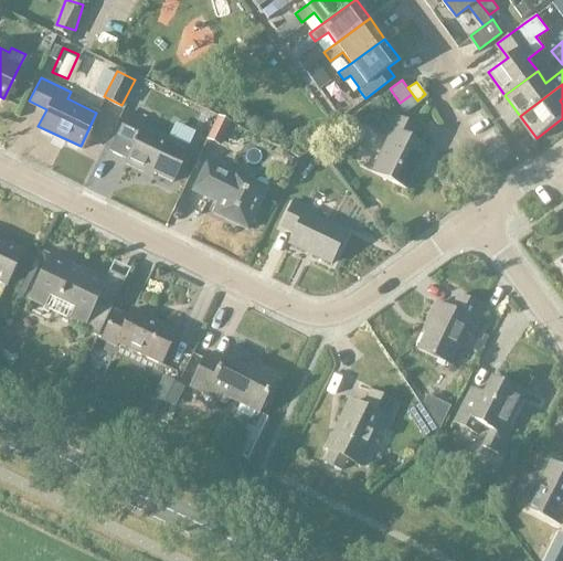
[(127,109),(115,136),(131,144),(123,161),(140,169),(141,167),(170,180),(171,181),(195,129),(176,119),(167,137),(141,126),(146,118),(127,109)]
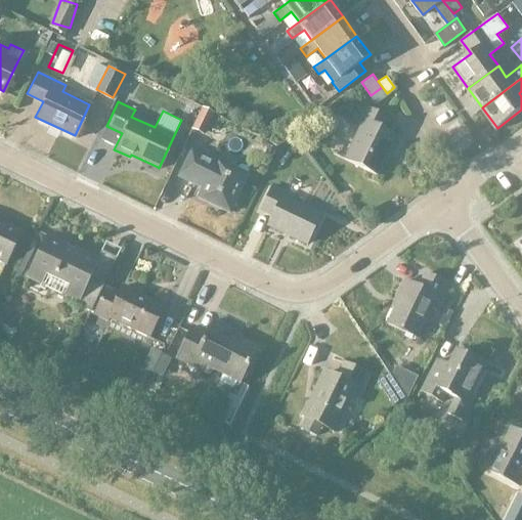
[(344,158),(378,173),(389,150),(392,152),(399,136),(382,128),(388,116),(362,103),(353,123),(359,126),(344,158)]
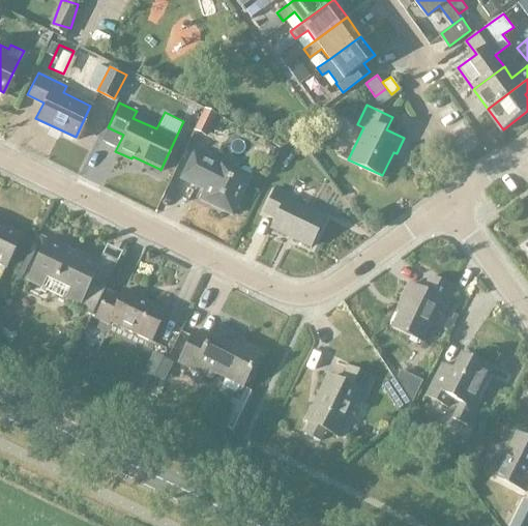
[(205,107),(194,129),(207,136),(217,113),(205,107)]
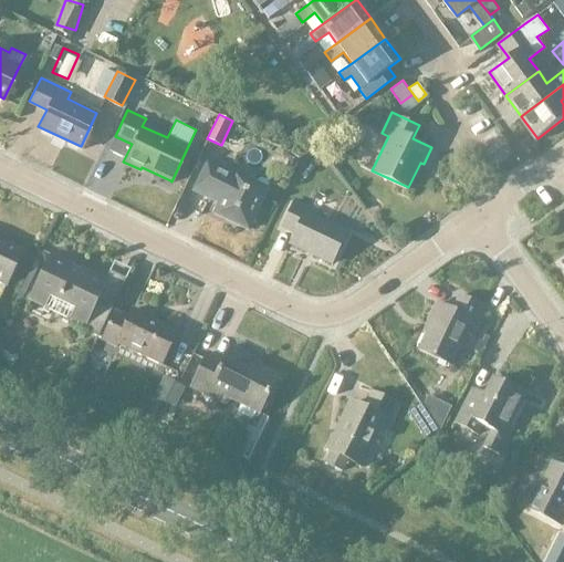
[(205,162),(191,189),(217,201),(212,211),(247,228),(267,187),(232,170),(230,174),(205,162)]
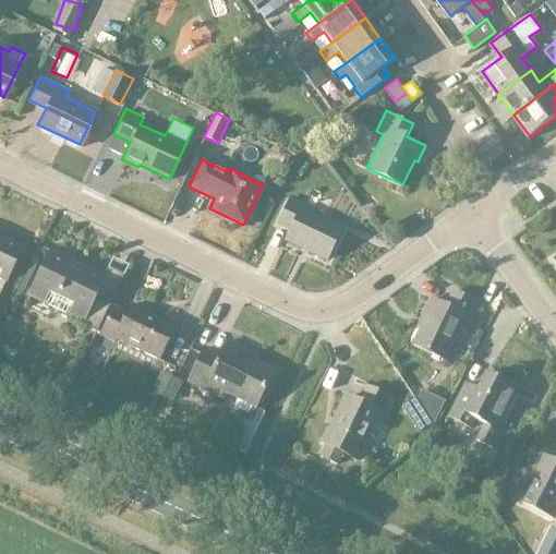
[(277,221),(290,227),(285,238),(326,257),(339,229),(307,214),(311,206),(289,196),(277,221)]
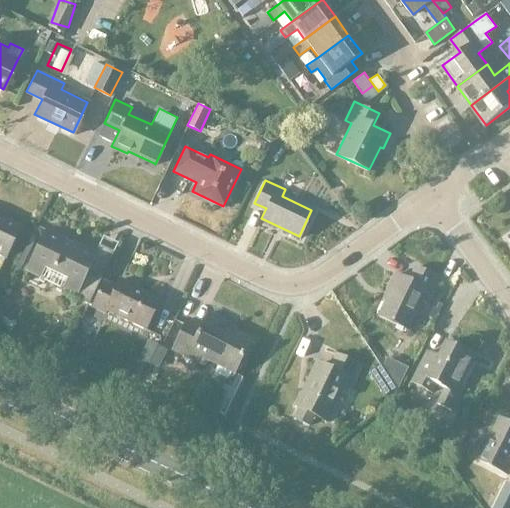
[(378,193),(389,200),(396,189),(385,182),(378,193)]
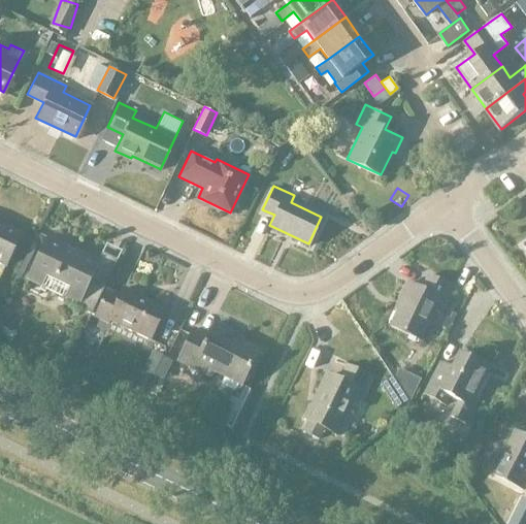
[(0,262),(4,264),(20,232),(0,222),(0,262)]
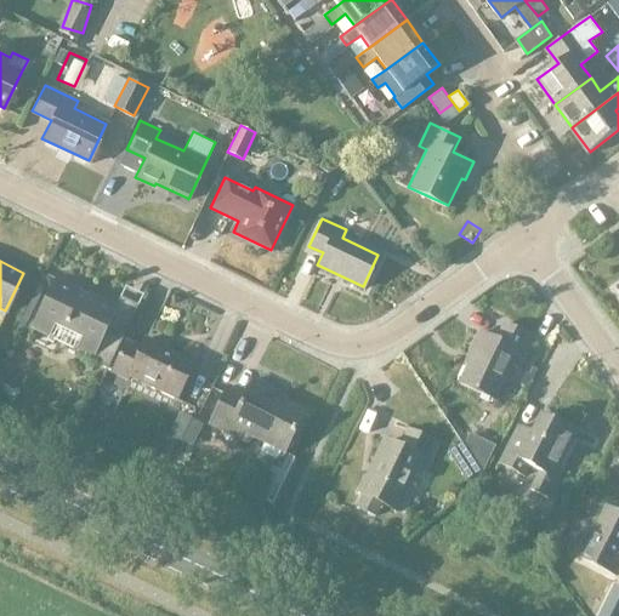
[(35,315),(83,338),(77,352),(106,366),(131,314),(55,277),(35,315)]
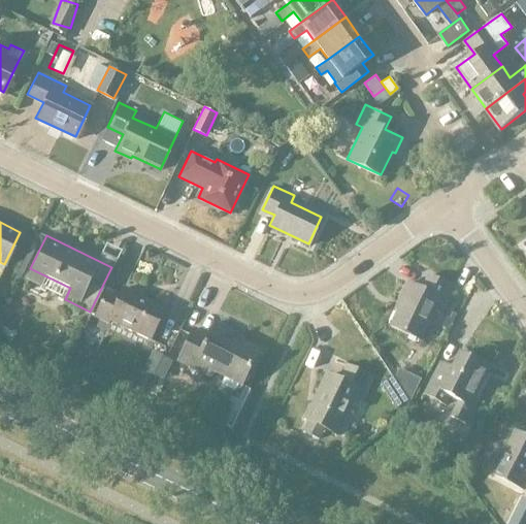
[(389,323),(419,337),(433,307),(440,312),(453,286),(427,273),(421,287),(407,280),(399,296),(402,297),(389,323)]
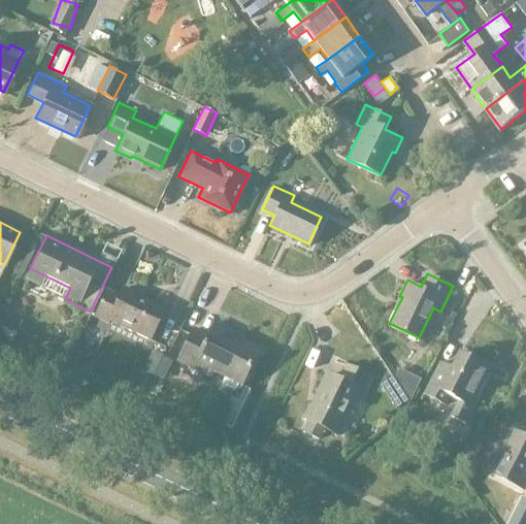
[(93,315),(106,321),(108,319),(148,337),(163,305),(121,286),(118,293),(105,288),(93,315)]
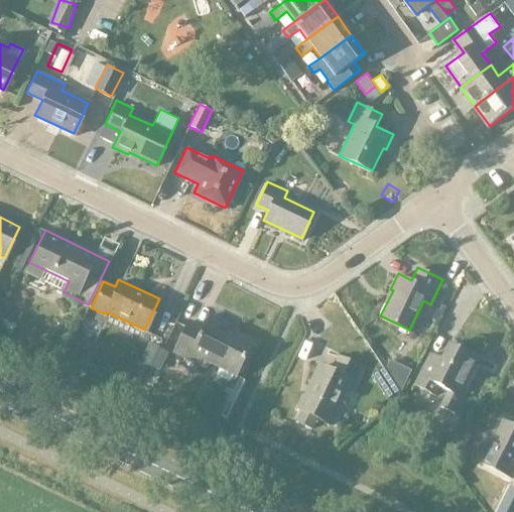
[(173,350),(206,366),(209,360),(235,373),(250,341),(224,329),(227,322),(209,312),(203,326),(187,318),(173,350)]
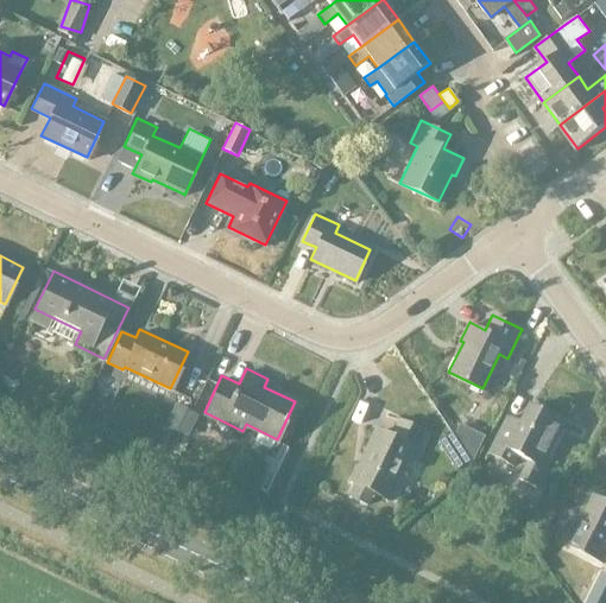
[(189,435),(199,412),(176,402),(165,424),(189,435)]
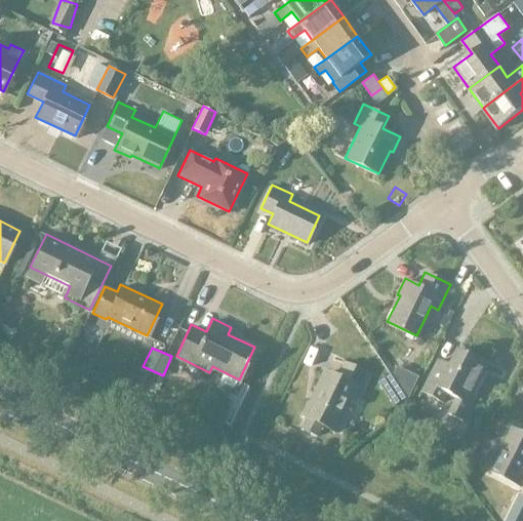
[(420,389),(442,400),(446,391),(455,396),(448,409),(465,417),(472,403),(467,400),(485,364),(454,348),(447,363),(437,358),(420,389)]
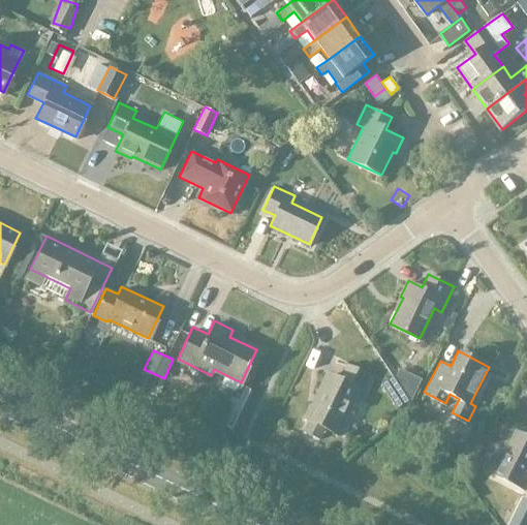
[(305,418),(310,420),(304,430),(319,437),(326,427),(336,432),(353,395),(360,397),(369,376),(345,365),(339,379),(326,373),(305,418)]
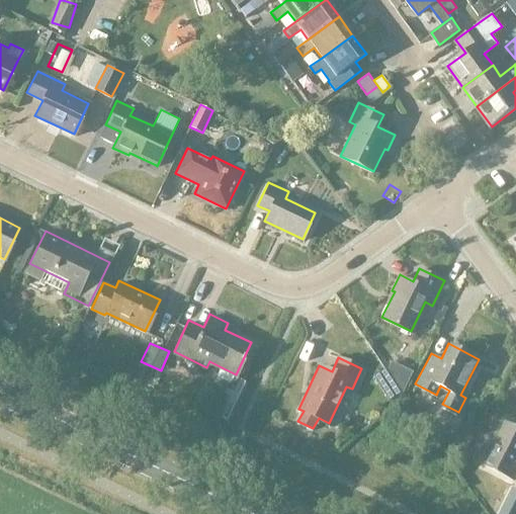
[(374,374),(382,387),(394,379),(385,367),(374,374)]
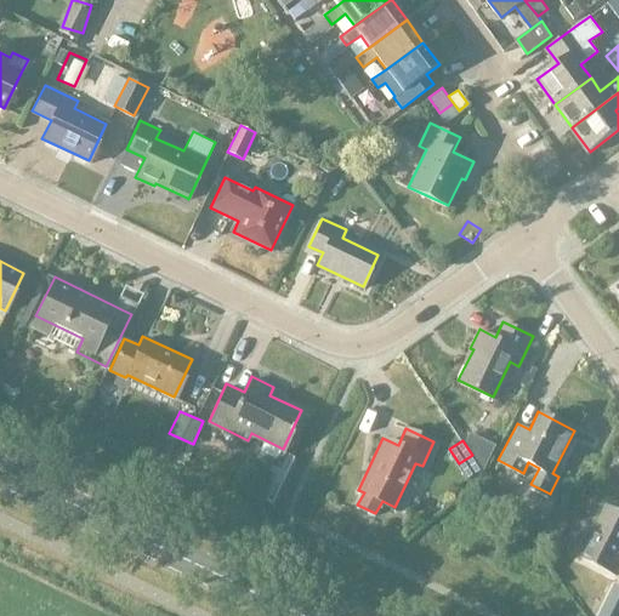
[(580,555),(614,572),(618,565),(618,509),(607,503),(580,555)]
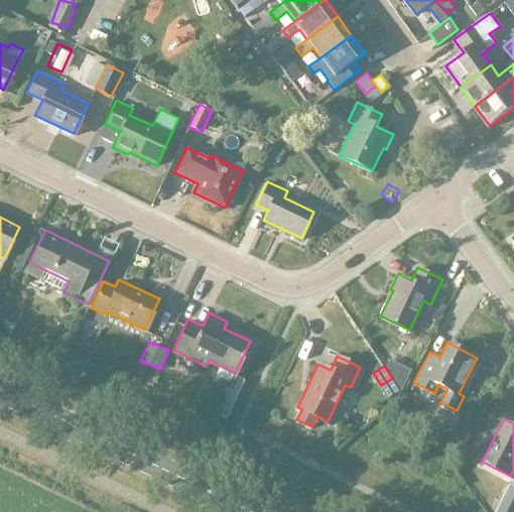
[(498,511),(513,511),(513,485),(512,485),(498,511)]
